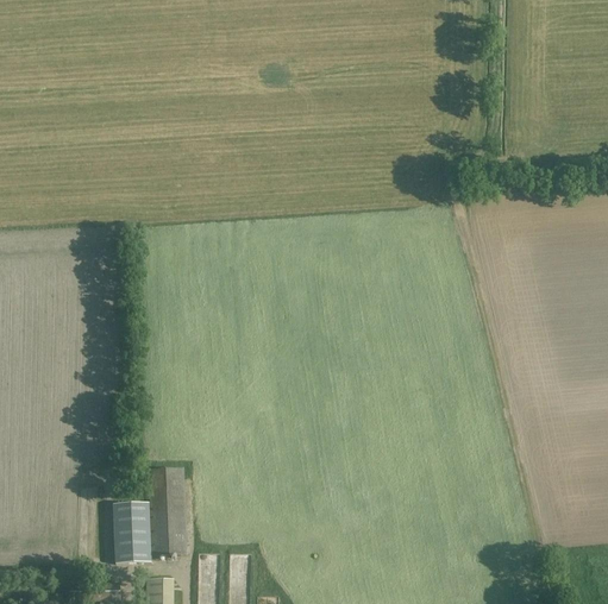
[(149,499),(151,553),(186,552),(182,466),(149,466),(149,499)]
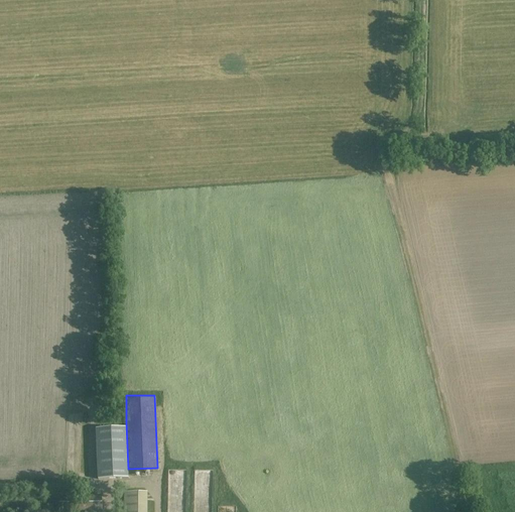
[(69,409),(69,418),(78,419),(78,409),(69,409)]
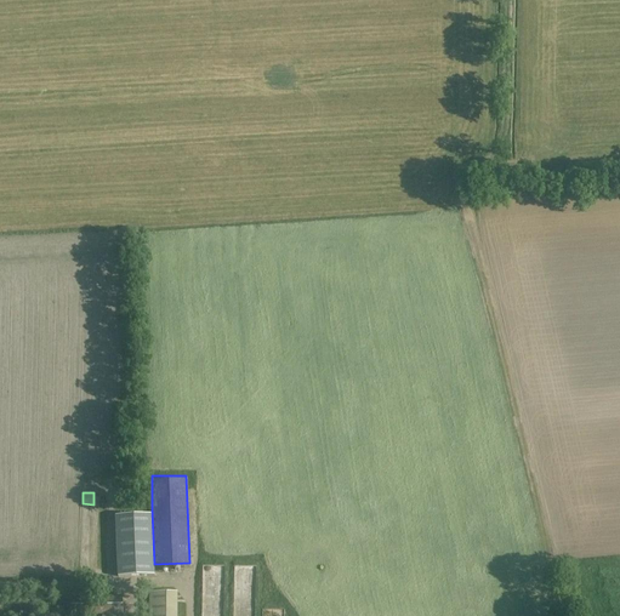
[(154,564),(152,509),(114,512),(117,572),(154,570),(154,564)]
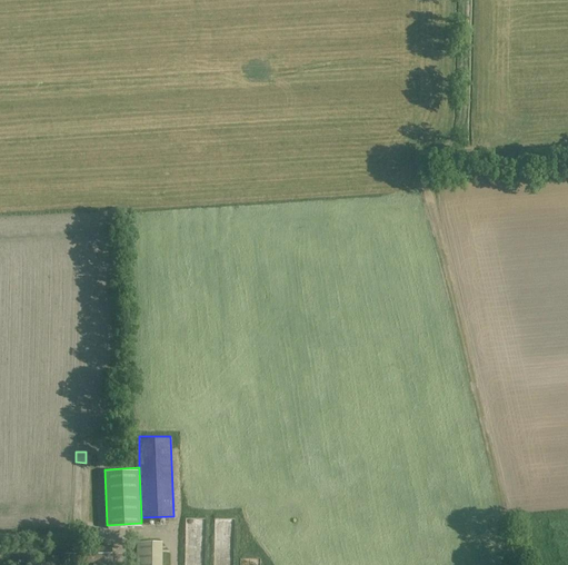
[(160,564),(161,561),(159,561),(159,539),(136,539),(136,564),(160,564)]
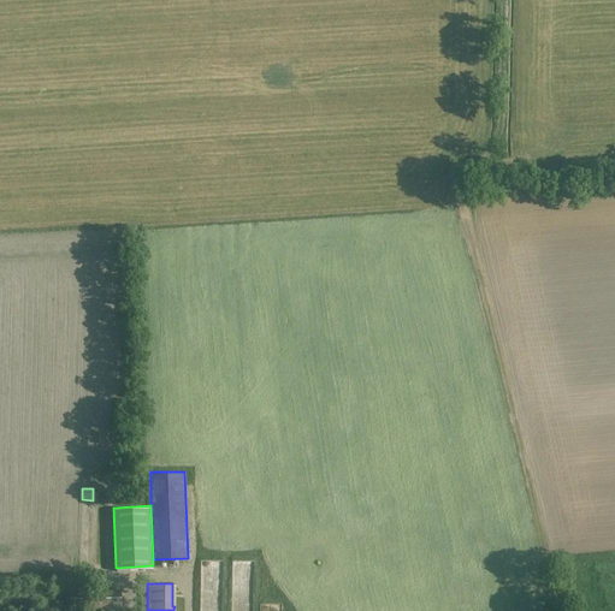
[(0,600),(19,600),(18,589),(0,589),(0,600)]
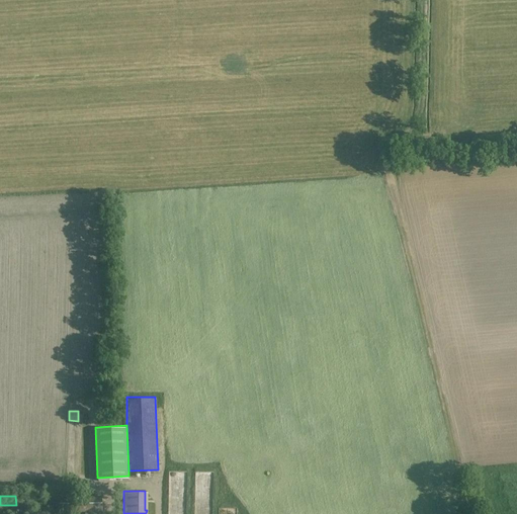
[(234,511),(234,502),(222,502),(222,511),(234,511)]
